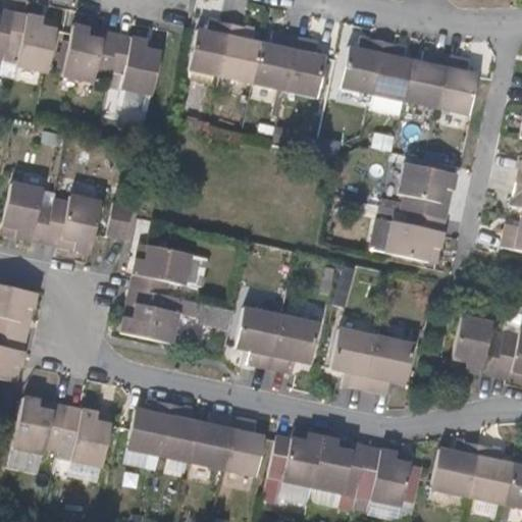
[(12,8),(0,5),(0,13),(10,15),(12,8)]
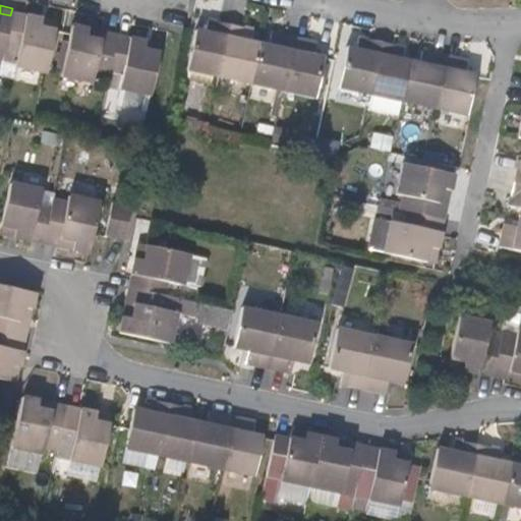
[(12,8),(10,15),(4,46),(16,48),(14,61),(47,68),(56,25),(40,22),(41,13),(12,8)]
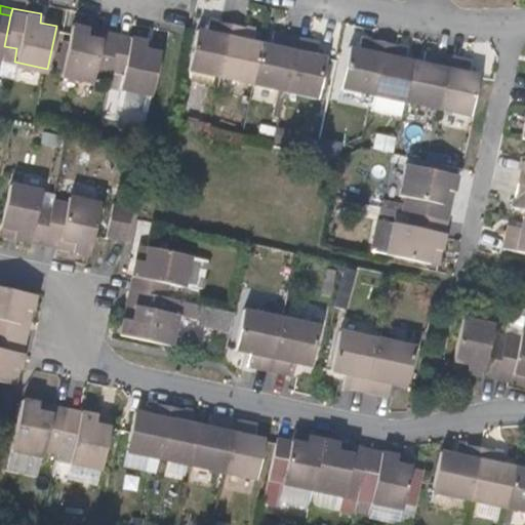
[(0,13),(0,48),(3,49),(4,46),(10,15),(0,13)]
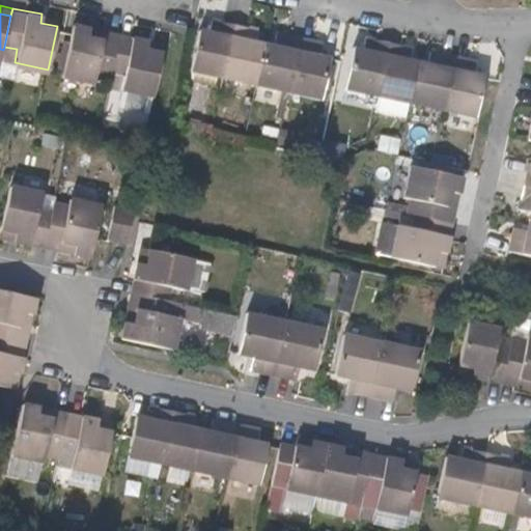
[(58,17),(42,14),(40,23),(57,26),(58,17)]
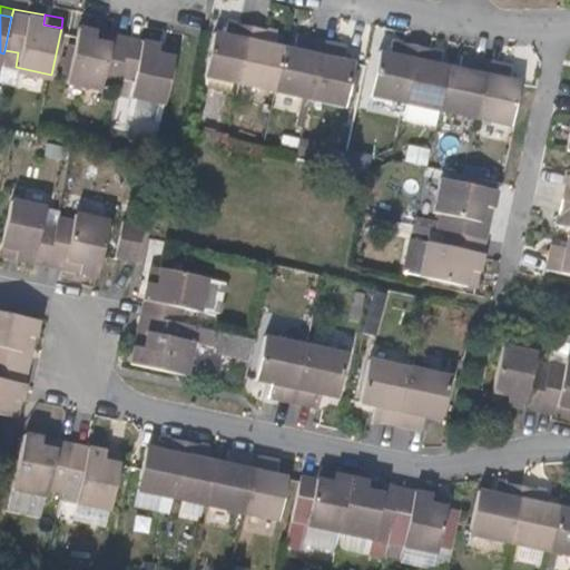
[(242,84),(254,26),(228,20),(226,35),(215,32),(206,76),(242,84)]
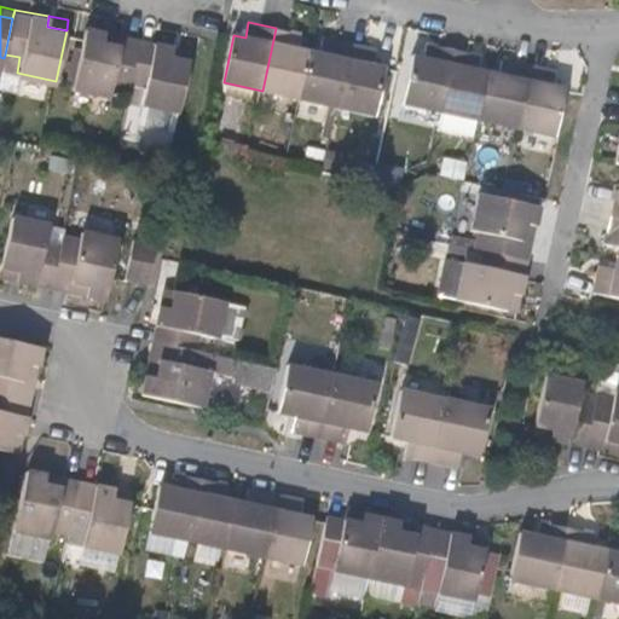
[(129,86),(131,79),(138,45),(105,39),(106,28),(87,24),(75,85),(109,92),(111,82),(129,86)]
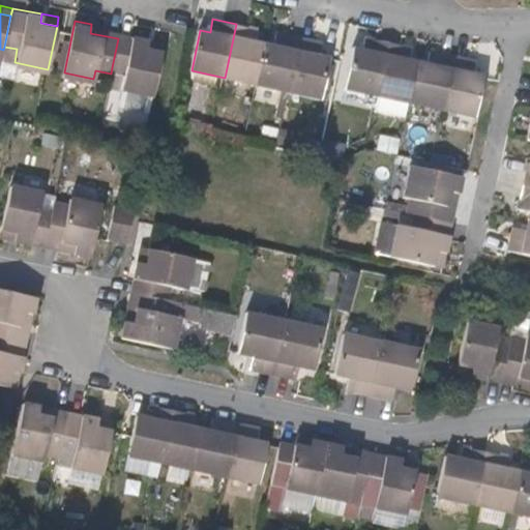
[(119,29),(91,24),(90,33),(118,38),(119,29)]
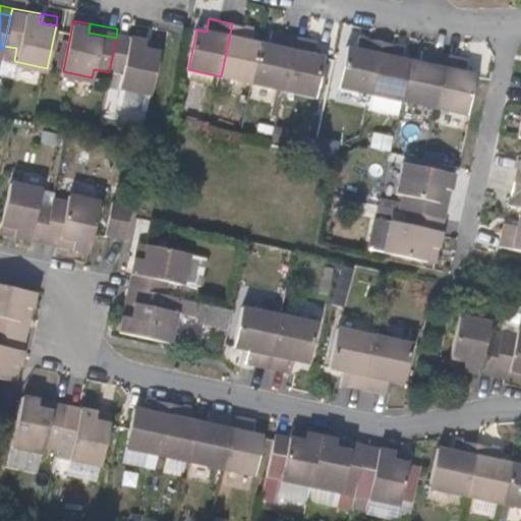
[(253,27),(232,23),(221,76),(252,82),(261,43),(251,41),(253,27)]
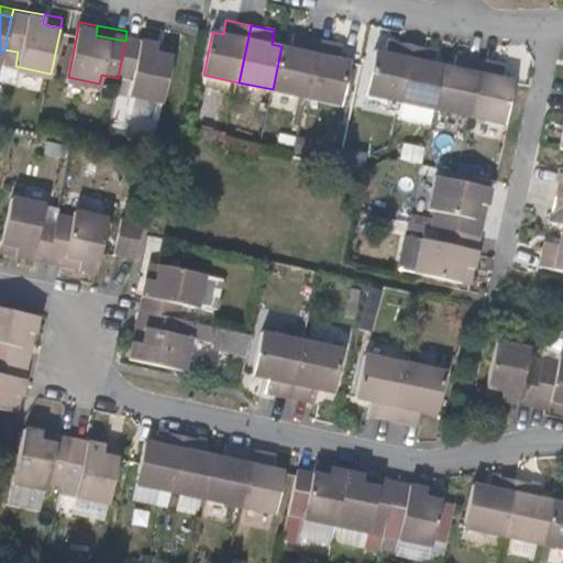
[(125,41),(119,72),(134,75),(131,90),(165,97),(174,50),(159,47),(161,39),(127,31),(125,41)]
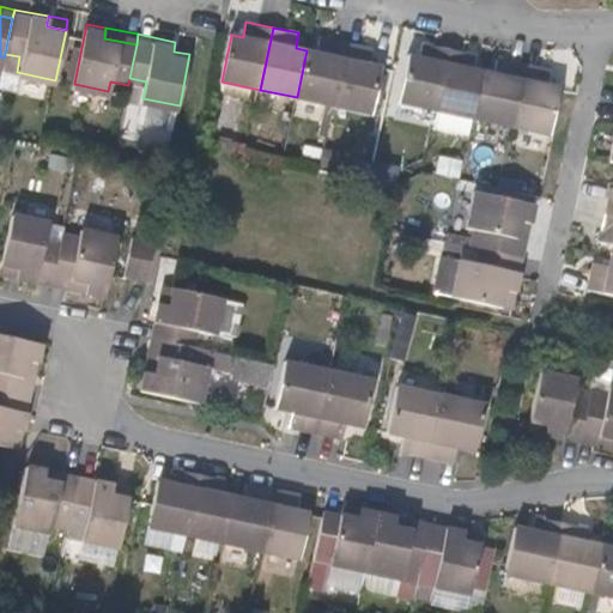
[(317,53),(307,50),(297,97),(333,105),(345,43),(320,37),(317,53)]
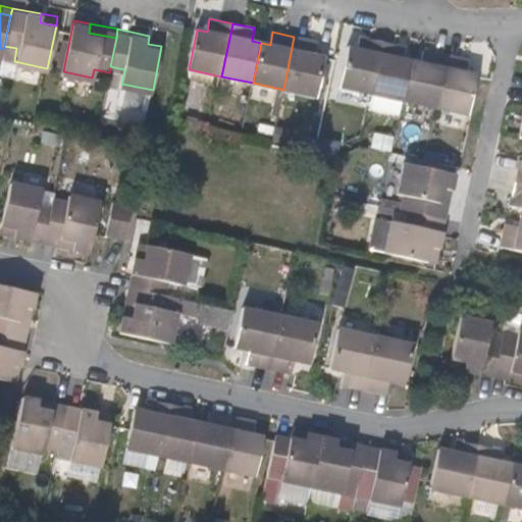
[(341,82),(373,89),(383,37),(361,33),(358,46),(349,45),(341,82)]
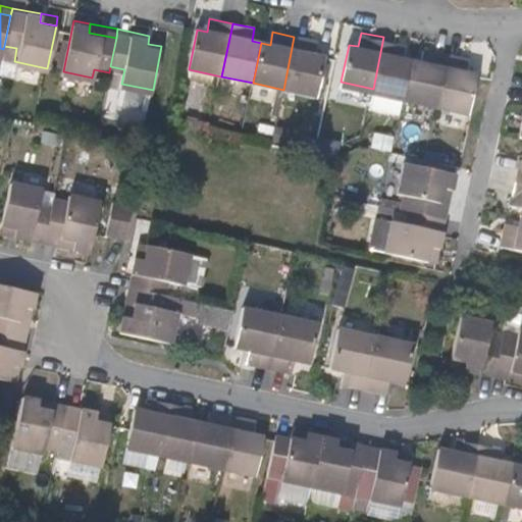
[(148,44),(161,46),(162,38),(149,36),(148,44)]
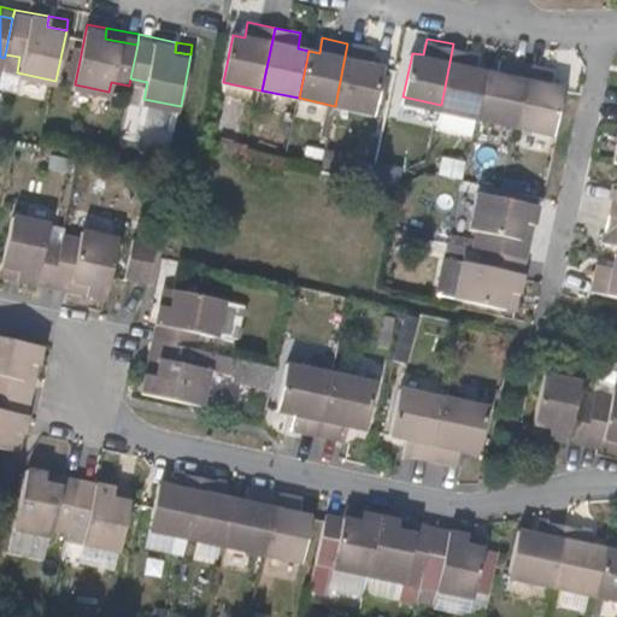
[(374,48),(347,43),(335,106),(375,113),(385,66),(372,65),(374,48)]
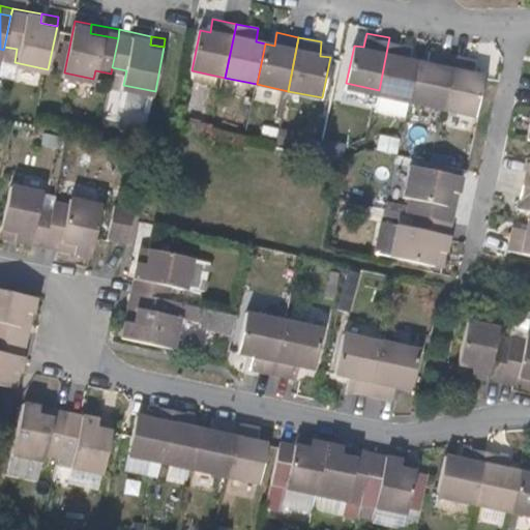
[(389,37),(379,90),(383,91),(402,95),(412,97),(420,58),(410,57),(412,42),(389,37)]
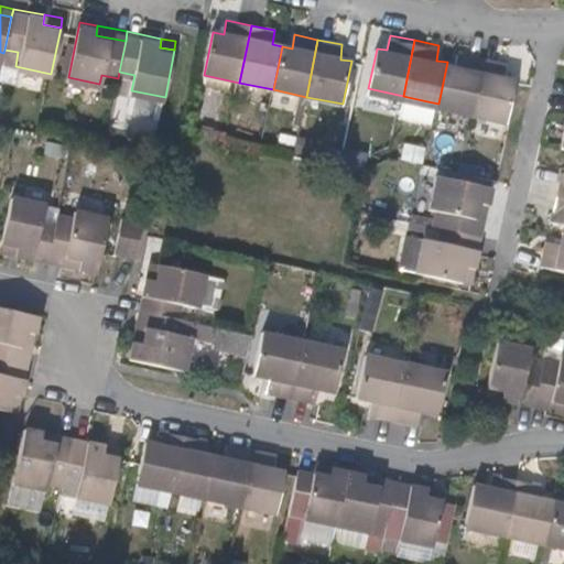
[(456,64),(447,62),(438,104),(470,110),(483,54),(459,50),(456,64)]
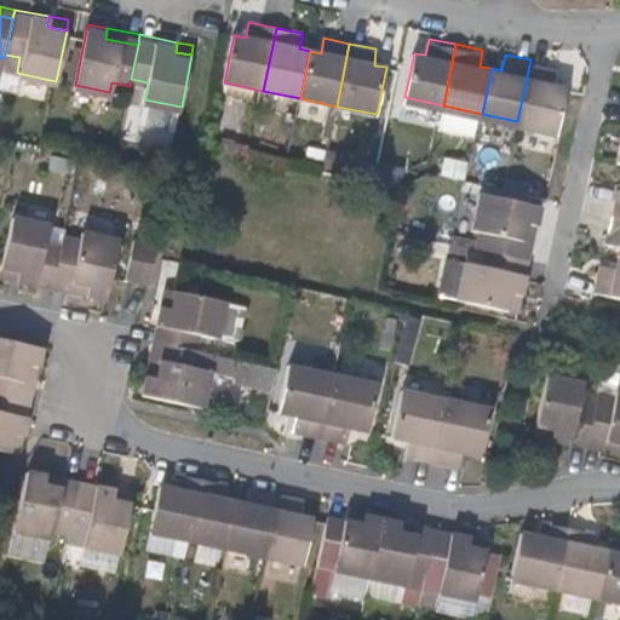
[(556,65),(530,59),(517,121),(557,130),(566,84),(554,81),(556,65)]
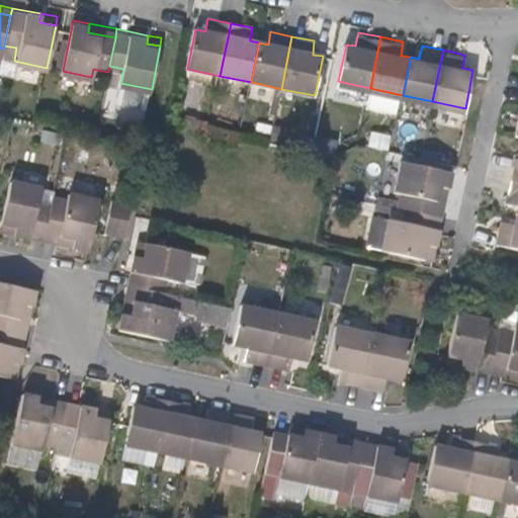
[(393,93),(374,89),(370,105),(390,109),(393,93)]
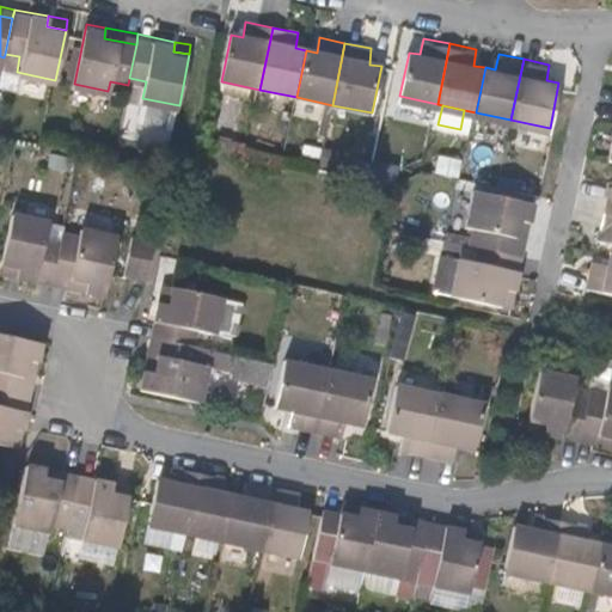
[(464,110),(460,129),(472,132),(476,112),(464,110)]
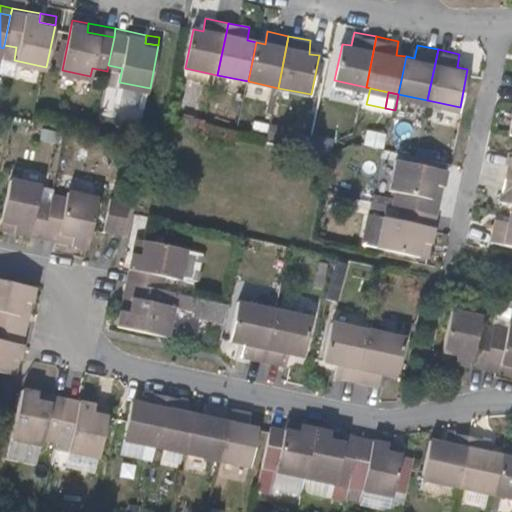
[(397,202),(402,204),(430,210),(435,183),(443,183),(447,167),(399,157),(393,186),(399,188),(397,202)]
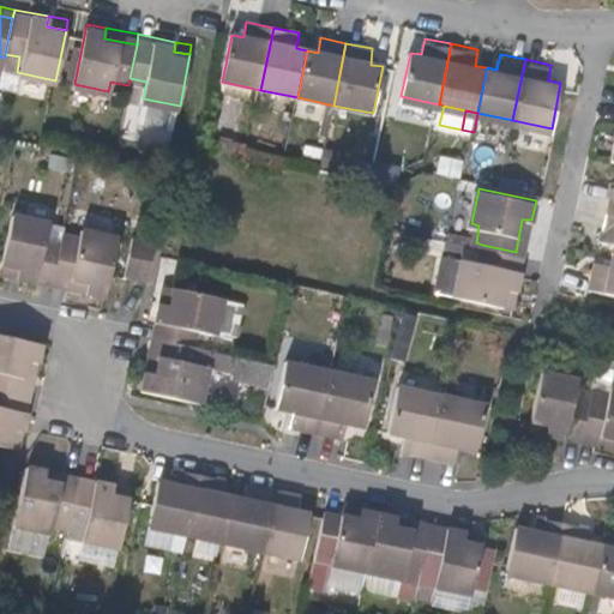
[(522,220),(516,252),(525,253),(531,220),(522,220)]
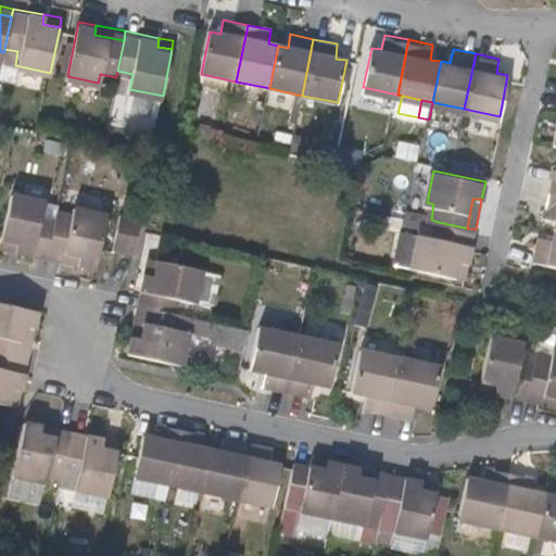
[(0,249),(13,252),(12,261),(43,267),(46,258),(51,227),(37,225),(39,211),(7,204),(0,235),(0,249)]
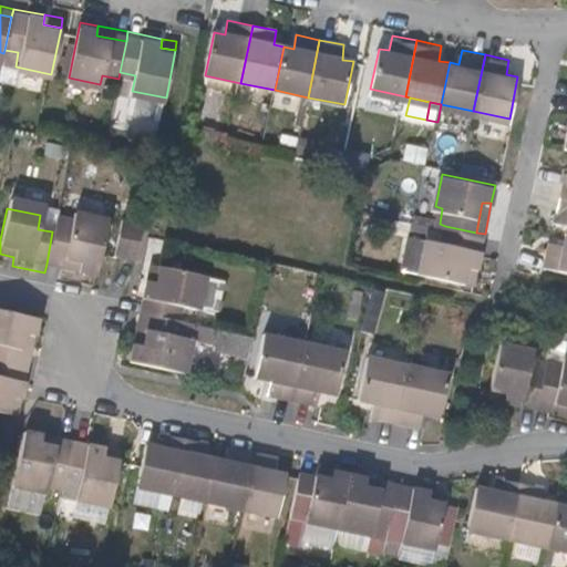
[(135,256),(140,233),(143,220),(123,217),(115,253),(135,256)]
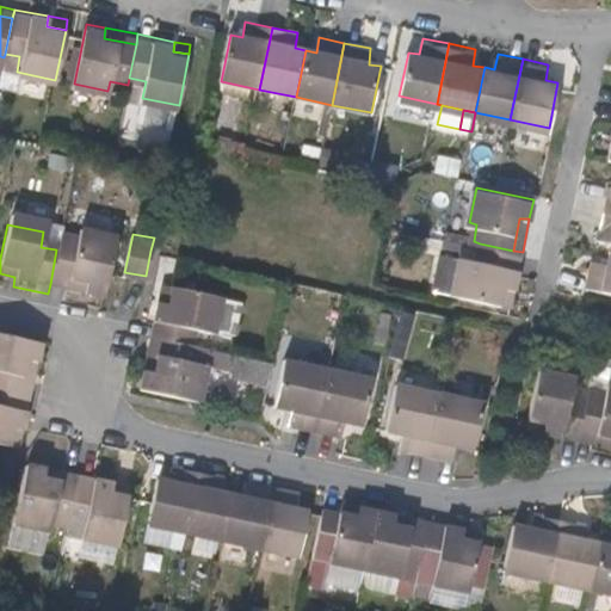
[(57,245),(56,250),(50,284),(81,290),(80,301),(99,306),(112,246),(76,239),(75,247),(57,245)]
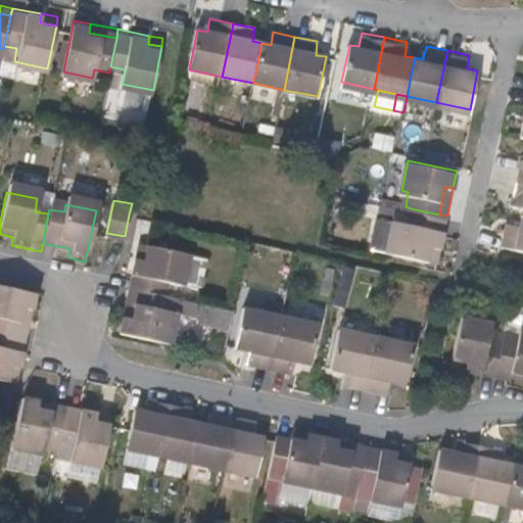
[(439,215),(411,208),(409,221),(395,220),(389,250),(431,259),(433,244),(440,244),(447,216),(439,215)]
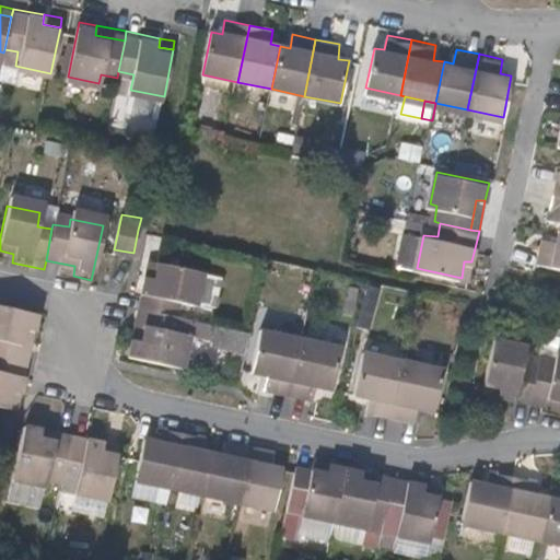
[(559,236),(559,241),(547,237),(541,266),(559,269),(559,236)]
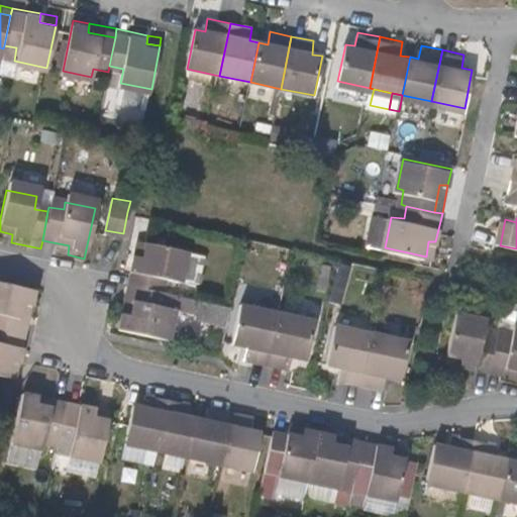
[(0,231),(0,239),(11,242),(12,234),(0,231)]
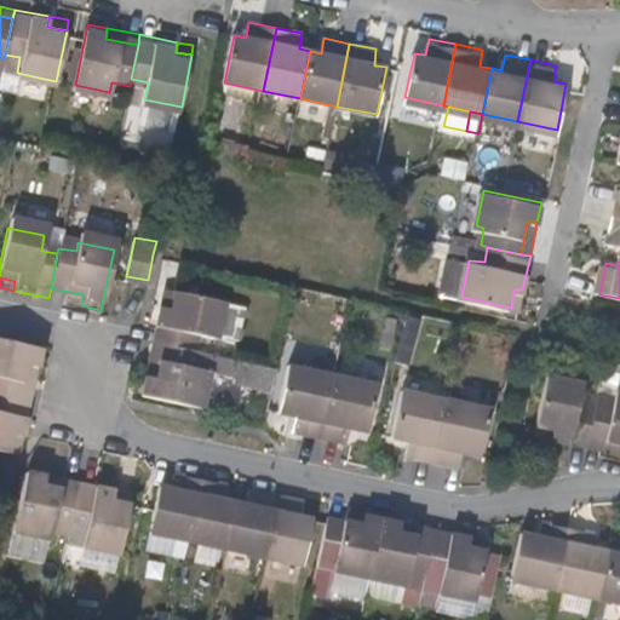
[(164,286),(160,305),(168,308),(173,288),(164,286)]
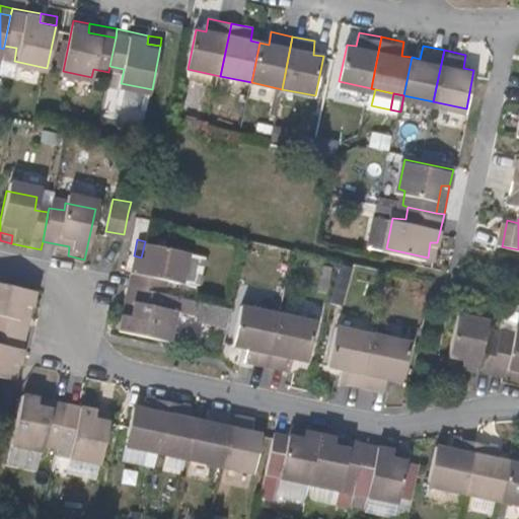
[(43,241),(41,249),(68,255),(69,246),(43,241)]
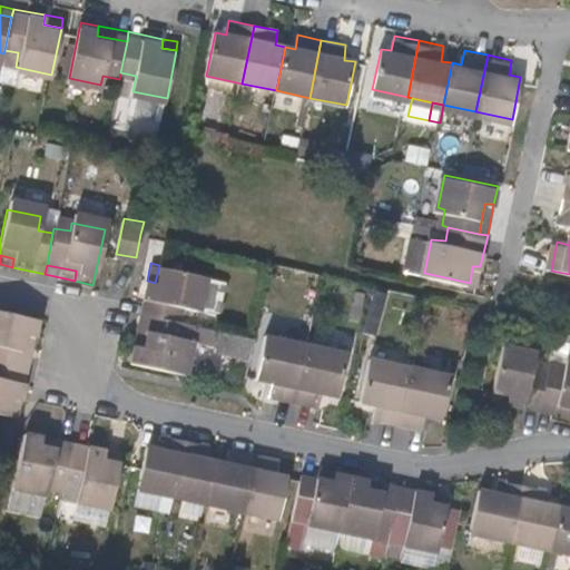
[(155,283),(147,281),(140,313),(148,315),(217,328),(219,315),(198,311),(205,275),(159,265),(155,283)]
